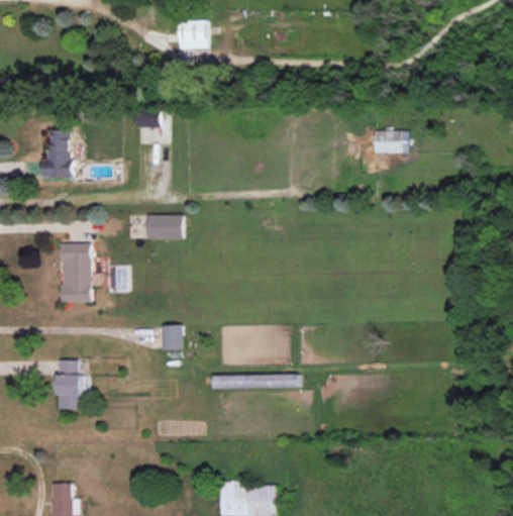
[(178,21),(178,48),(207,48),(206,20),(178,21)]
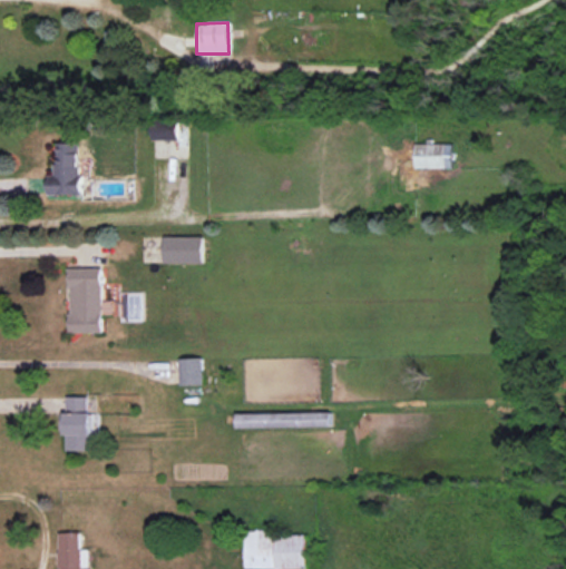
[(149,141),(175,140),(175,120),(148,120),(149,141)]
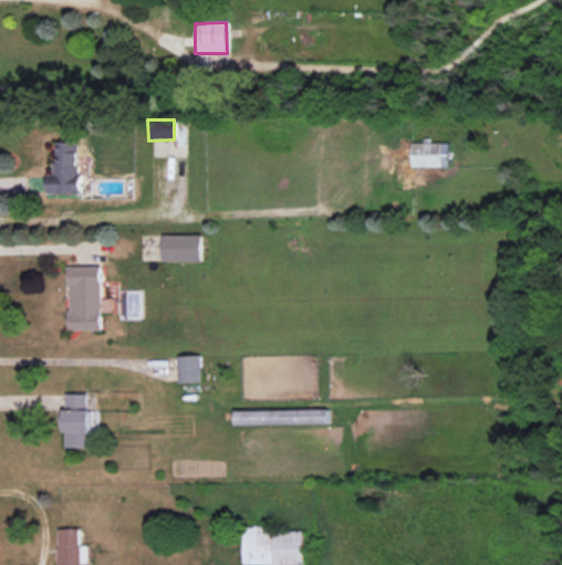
[(47,195),(79,195),(77,143),(53,143),(54,175),(45,175),(47,195)]
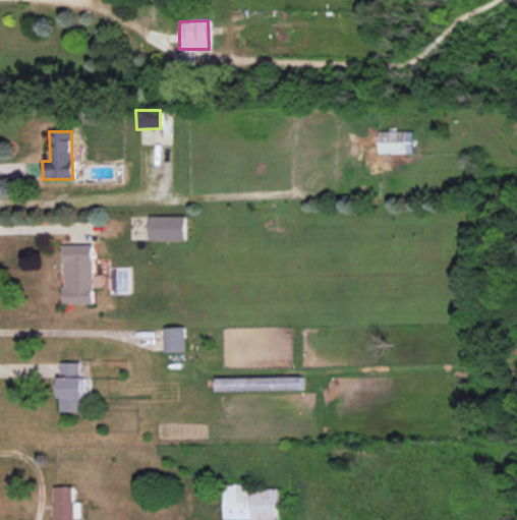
[(410,132),(377,132),(377,154),(410,155),(410,132)]
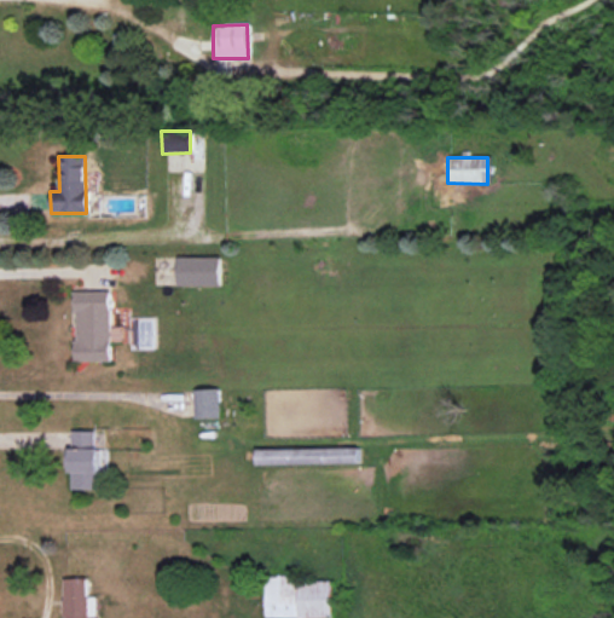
[(218,287),(218,258),(175,258),(175,287),(218,287)]
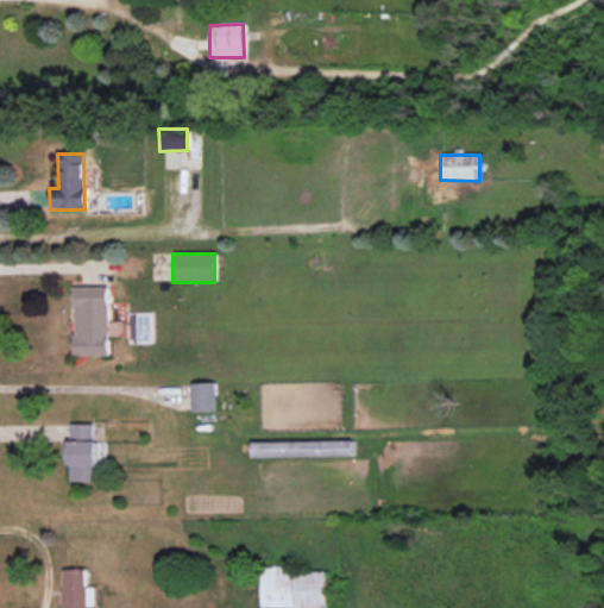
[(71,288),(73,357),(108,357),(107,287),(71,288)]
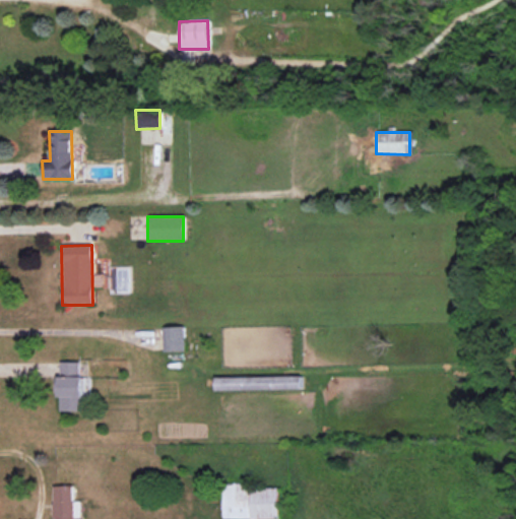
[(182,327),(160,328),(162,352),(183,351),(182,327)]
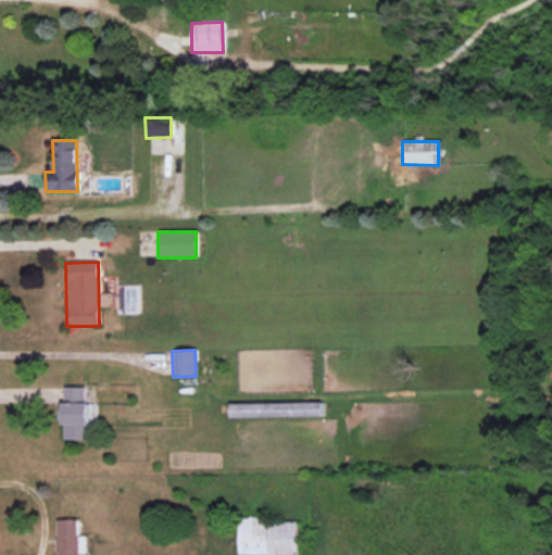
[(62,441),(88,441),(89,403),(84,403),(85,388),(63,388),(62,441)]
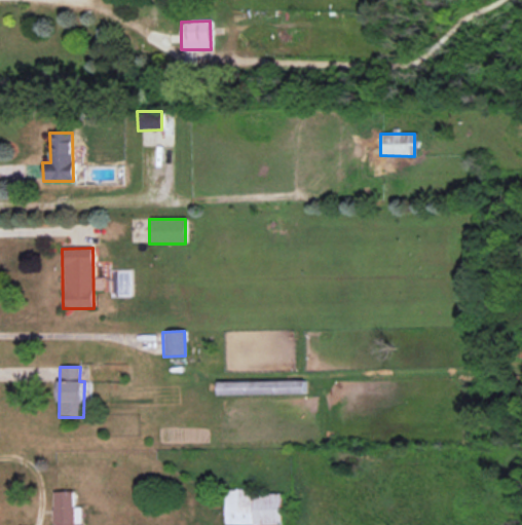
[(303,381),(216,382),(216,396),(303,395),(303,381)]
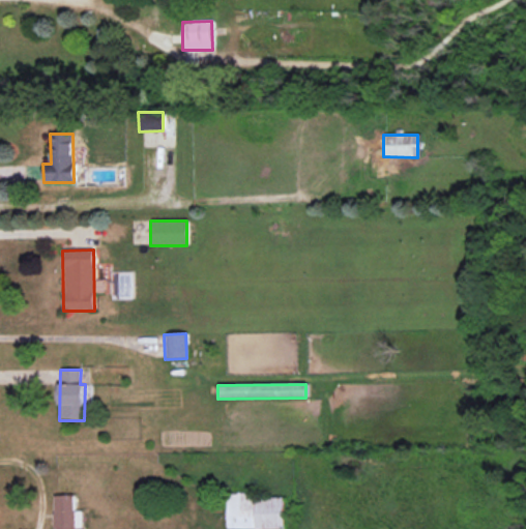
[(71,495),(52,496),(52,528),(74,528),(80,528),(80,511),(72,511),(71,495)]
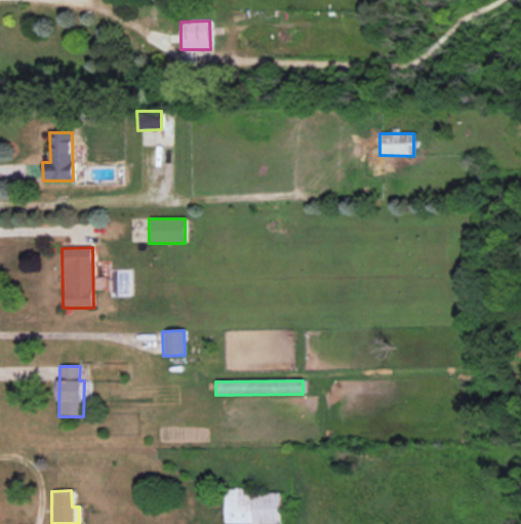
[(280,523),(281,491),(223,490),(223,523),(280,523)]
